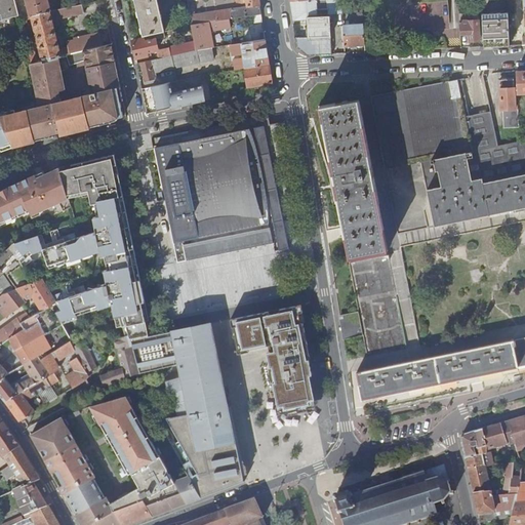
[(0,0),(0,18),(18,14),(14,0),(0,0)]
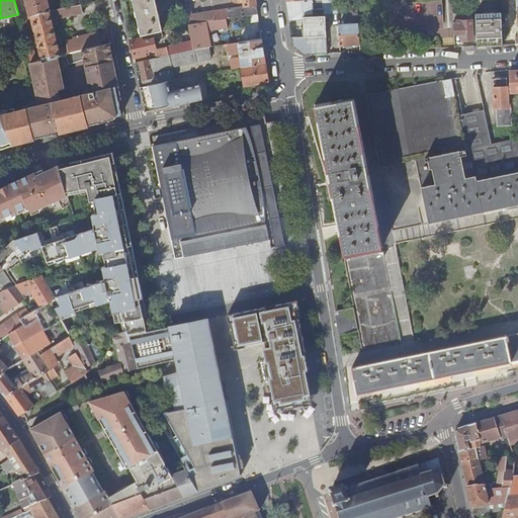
[(24,0),(29,15),(31,14),(50,10),(47,0),(24,0)]
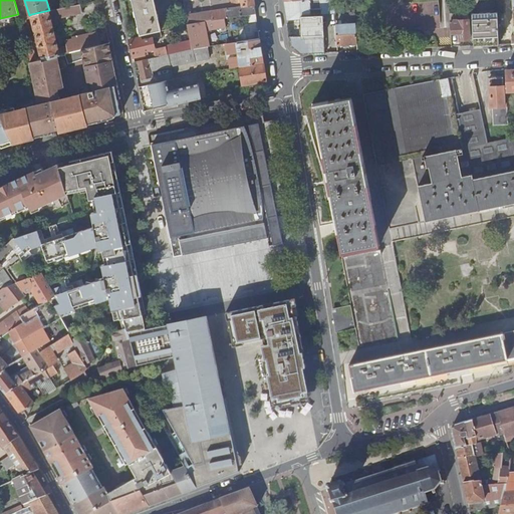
[(132,0),(140,35),(142,34),(161,30),(154,0),(132,0)]
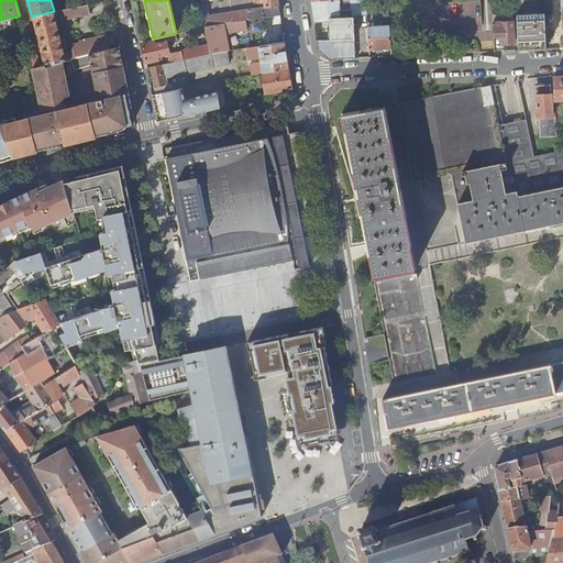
[(206,26),(224,23),(266,18),(280,14),(279,11),(277,0),(200,0),(202,0),(254,0),(255,8),(249,9),(249,10),(231,12),(232,19),(224,20),(223,17),(203,19),(206,26)]
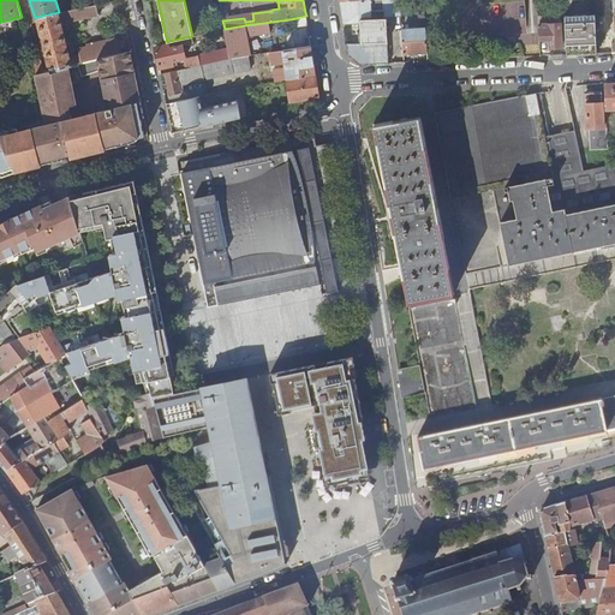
[(362,43),(347,45),(350,60),(356,65),(389,64),(387,19),(371,19),(371,12),(384,11),(384,16),(400,15),(399,0),(363,0),(362,0),(340,1),(344,24),(362,23),(362,28),(362,43)]
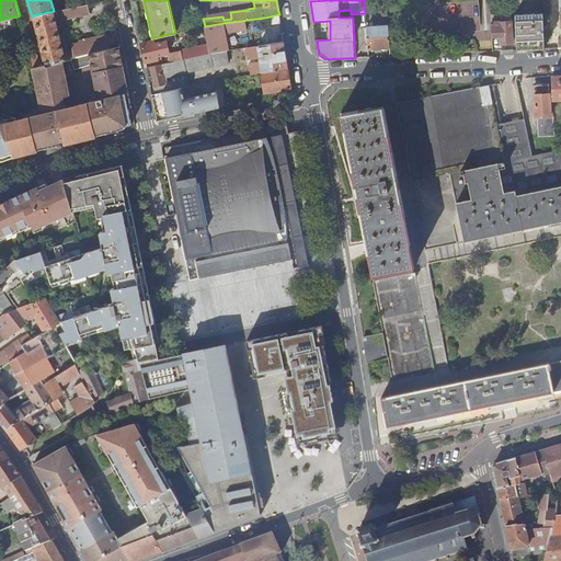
[(54,11),(34,15),(39,38),(36,39),(39,50),(43,50),(46,64),(63,60),(89,54),(109,49),(105,34),(78,41),(78,43),(70,45),(71,52),(64,54),(56,22),(90,15),(88,4),(54,12),(54,11)]
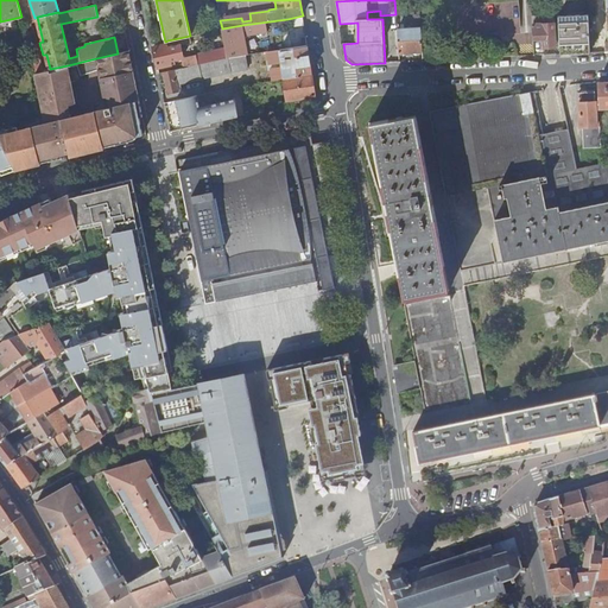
[(211,31),(222,29),(220,20),(219,14),(209,16),(211,31)]
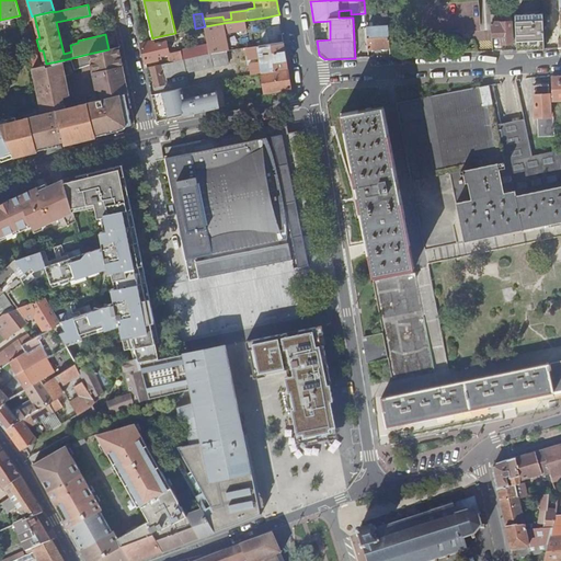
[(542,13),(515,14),(516,49),(544,48),(542,13)]
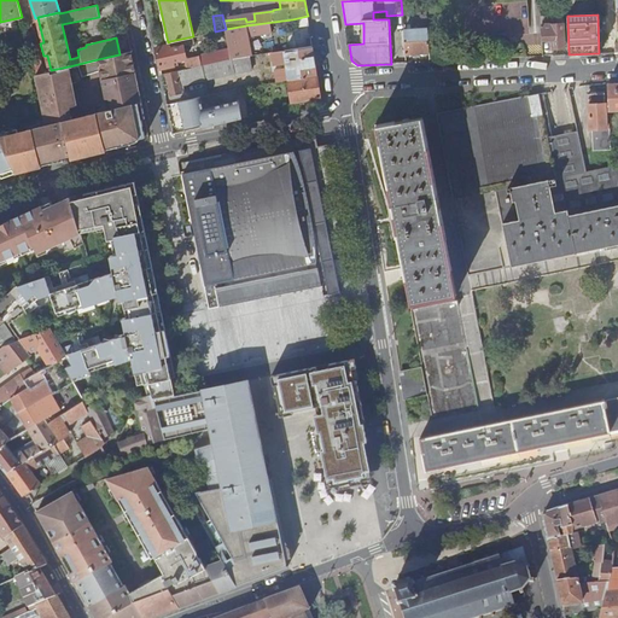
[(293,28),(309,25),(308,16),(292,19),(293,28)]
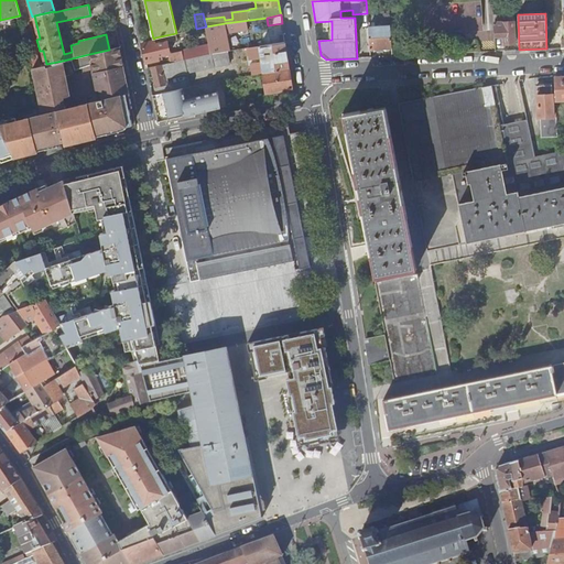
[(494,23),(494,36),(498,36),(503,36),(503,39),(503,44),(514,44),(513,22),(502,23),(502,20),(498,20),(498,23),(494,23)]
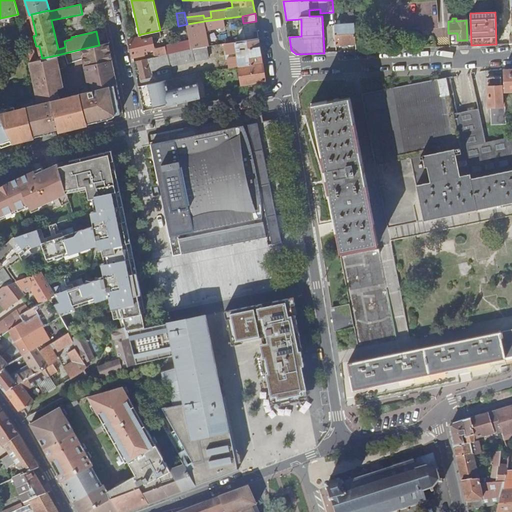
[(192,49),(207,46),(208,46),(204,21),(187,24),(192,49)]
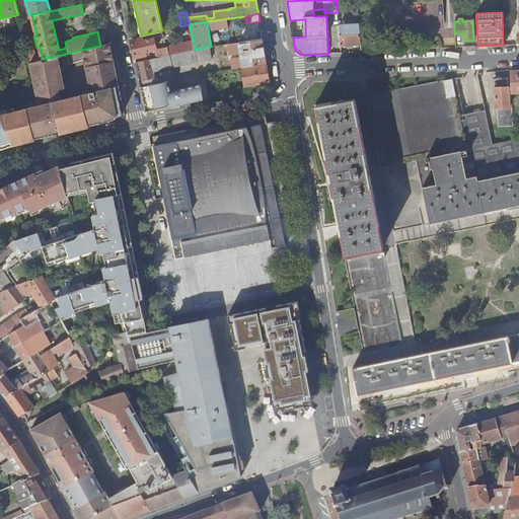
[(339,25),(340,46),(360,45),(359,24),(345,25),(342,25),(339,25)]
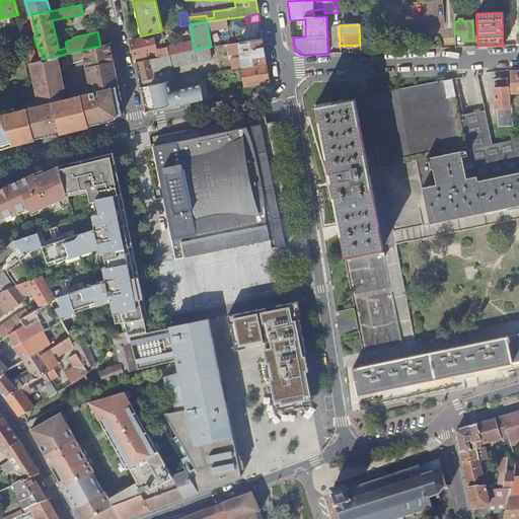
[(163,36),(162,30),(143,34),(144,39),(155,36),(156,38),(163,36)]
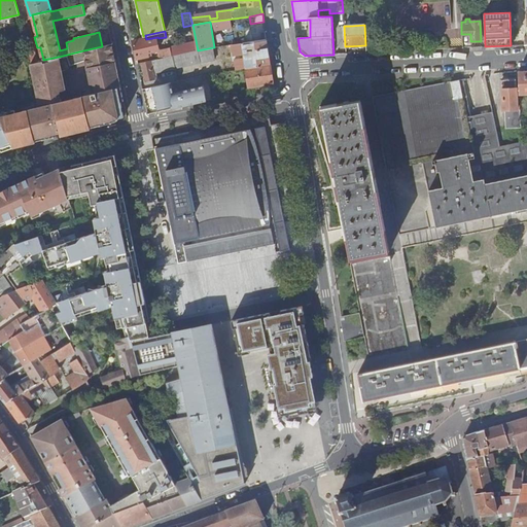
[(253,41),(267,39),(266,32),(252,34),(253,41)]
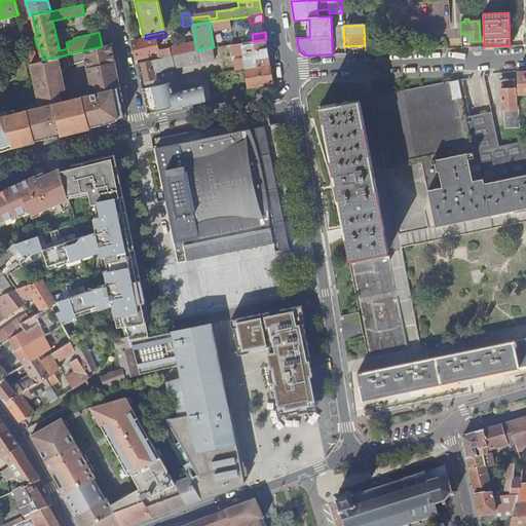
[(133,41),(137,59),(147,55),(147,52),(158,49),(155,39),(144,42),(143,39),(133,41)]
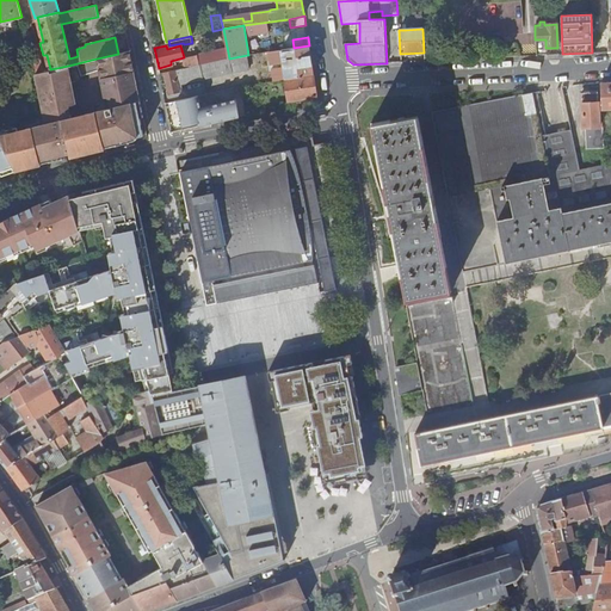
[(273,81),(285,79),(314,75),(312,60),(309,45),(294,48),(269,51),(271,65),(284,62),(284,67),(272,69),(273,81)]
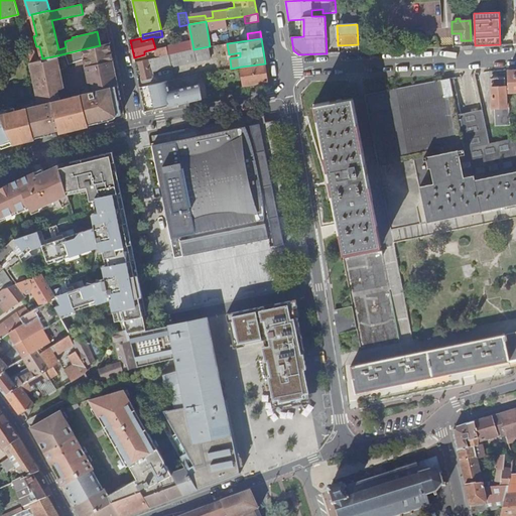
[(109,43),(100,45),(82,49),(89,83),(91,82),(93,92),(72,97),(71,100),(63,102),(60,100),(59,100),(57,89),(65,88),(57,55),(42,58),(36,60),(30,61),(29,61),(38,105),(22,109),(23,111),(15,112),(14,108),(0,111),(0,115),(12,141),(14,144),(29,140),(34,139),(34,138),(44,135),(109,120),(108,117),(121,114),(118,100),(121,99),(109,43)]
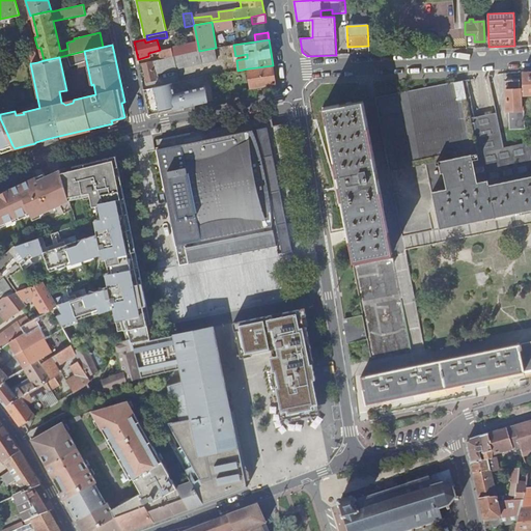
[(32,45),(27,47),(31,63),(37,62),(32,45)]
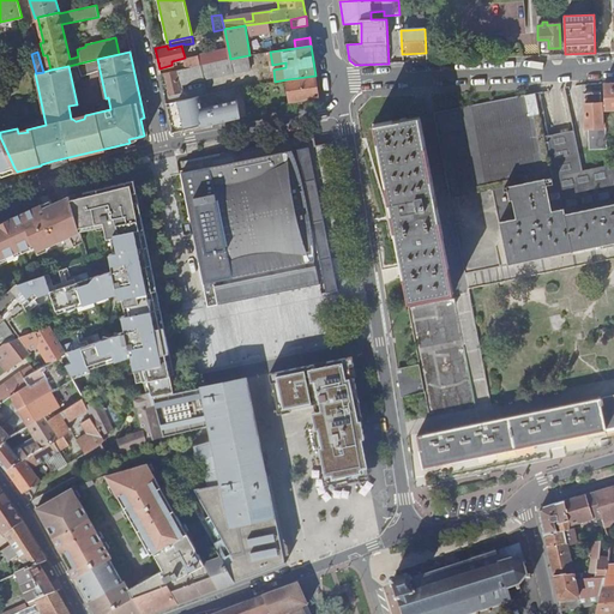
[(402,54),(403,62),(427,61),(426,53),(402,54)]
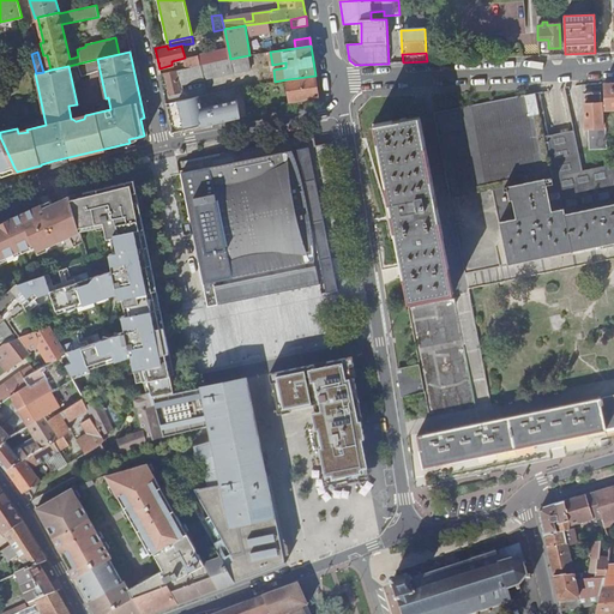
[(186,68),(175,71),(175,72),(166,74),(170,95),(180,92),(179,85),(233,73),(251,70),(248,55),(230,59),(200,65),(186,68)]
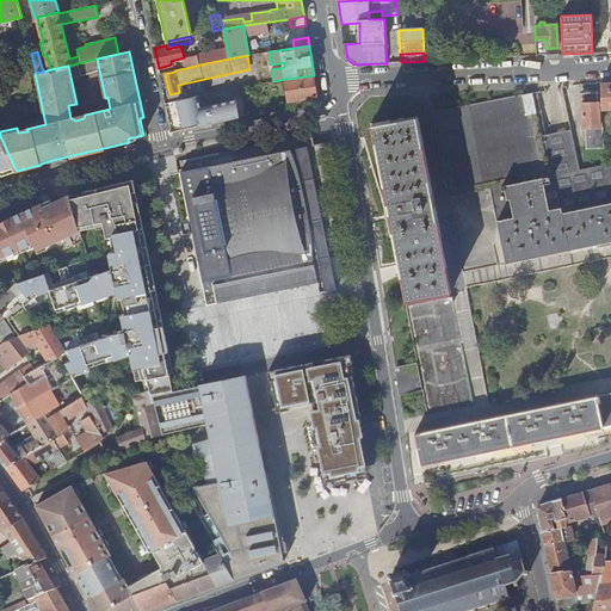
[(184,59),(185,68),(199,65),(197,55),(184,59)]
